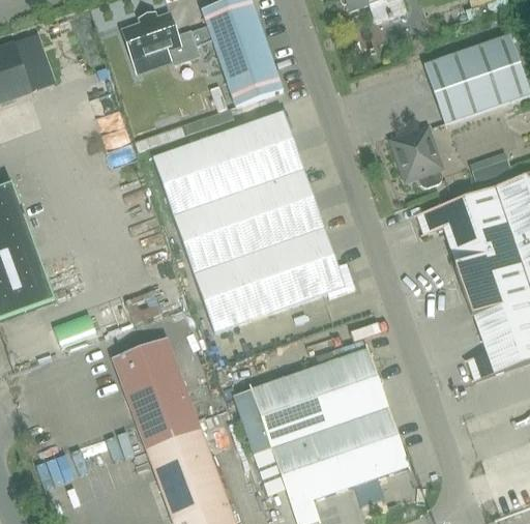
[(222,0),(202,7),(208,24),(212,37),(236,105),(283,88),(252,0),(222,0)]
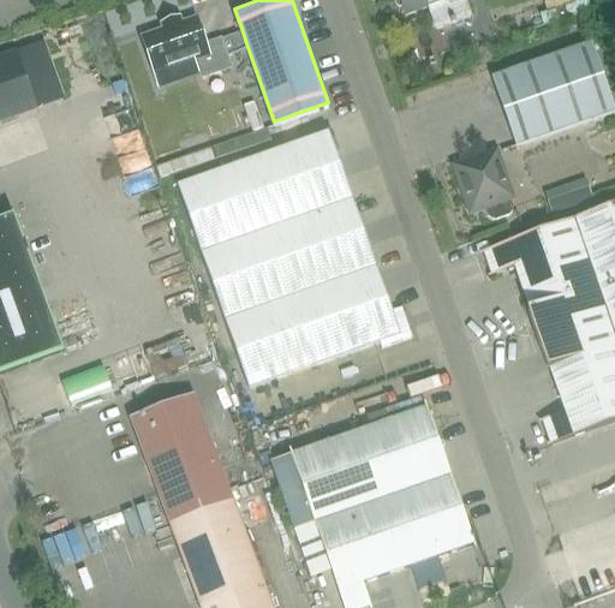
[(404,0),(407,9),(430,1),(439,25),(472,13),(467,0),(404,0)]
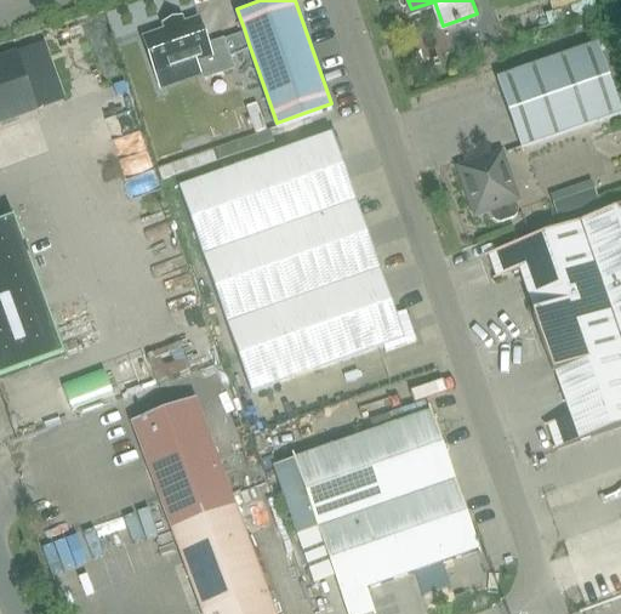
[(165,24),(142,33),(155,70),(198,56),(204,73),(233,63),(229,51),(249,44),(244,28),(209,40),(199,12),(183,18),(182,12),(163,18),(165,24)]
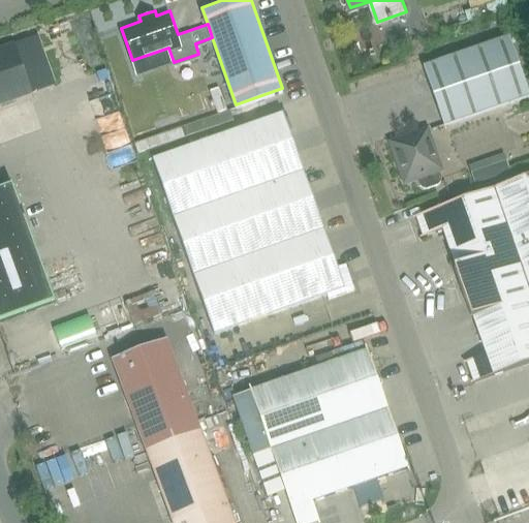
[(13,40),(0,44),(0,102),(32,91),(31,89),(54,82),(37,33),(13,41),(13,40)]
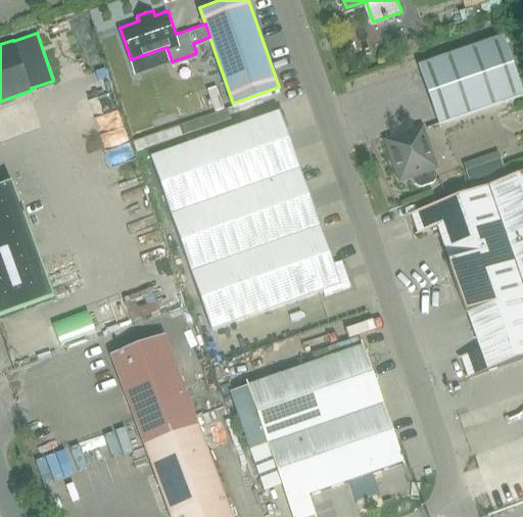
[(418,63),(435,111),(439,121),(522,90),(522,89),(503,33),(418,63)]
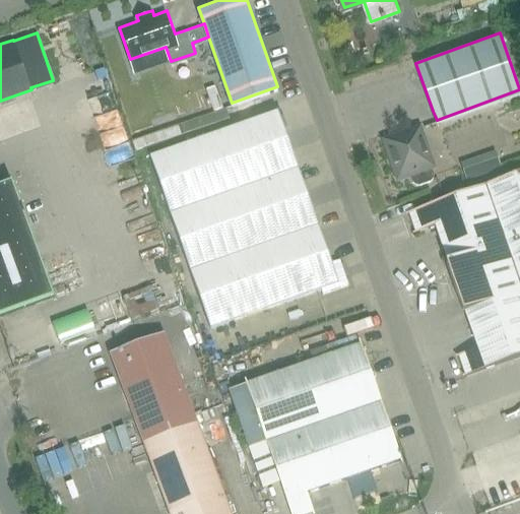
[(170,209),(298,165),(278,108),(149,152),(170,209)]
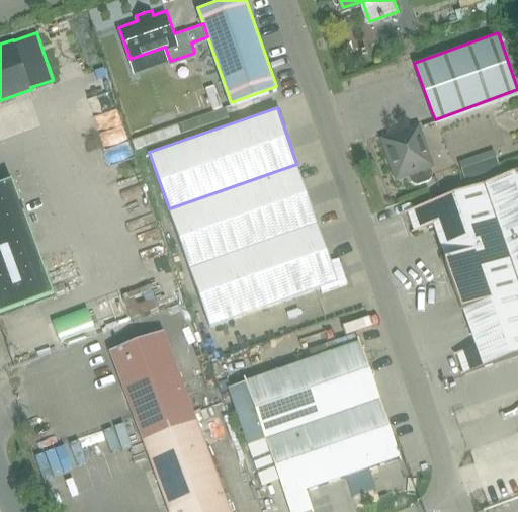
[(383,136),(387,148),(397,174),(409,170),(411,178),(417,181),(430,176),(432,171),(430,163),(431,162),(418,123),(383,136)]
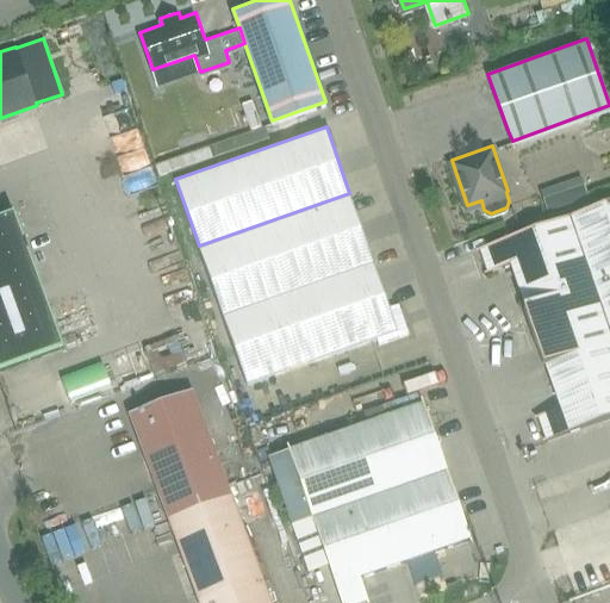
[(223,312),(273,294),(373,260),(349,193),(199,246),(223,312)]
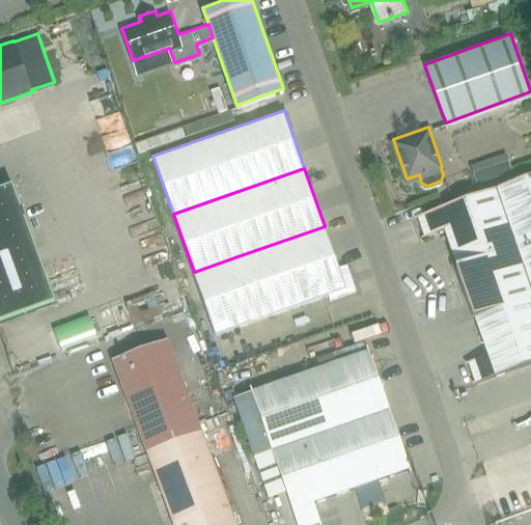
[(516,244),(530,239),(530,172),(417,213),(424,233),(444,226),(456,264),(455,264),(455,265),(516,244)]
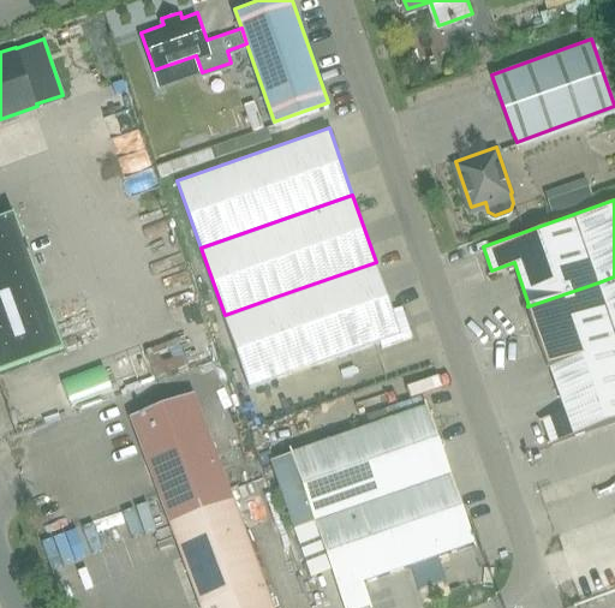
[(0,368),(63,346),(15,210),(0,215),(0,368)]
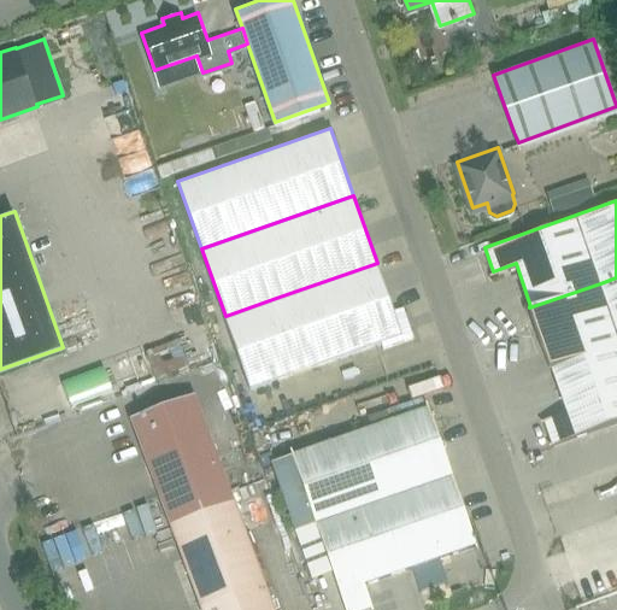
[(276,298),(299,367),(381,338),(382,342),(413,332),(403,303),(393,306),(377,263),(276,298)]
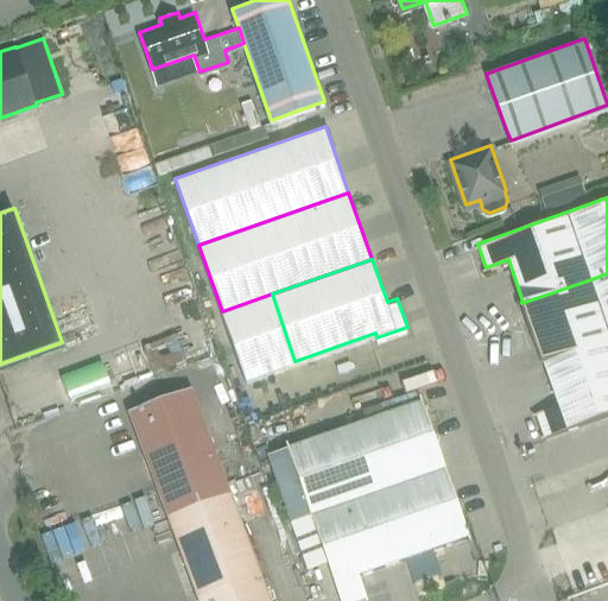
[(607,273),(591,279),(607,328),(607,273)]
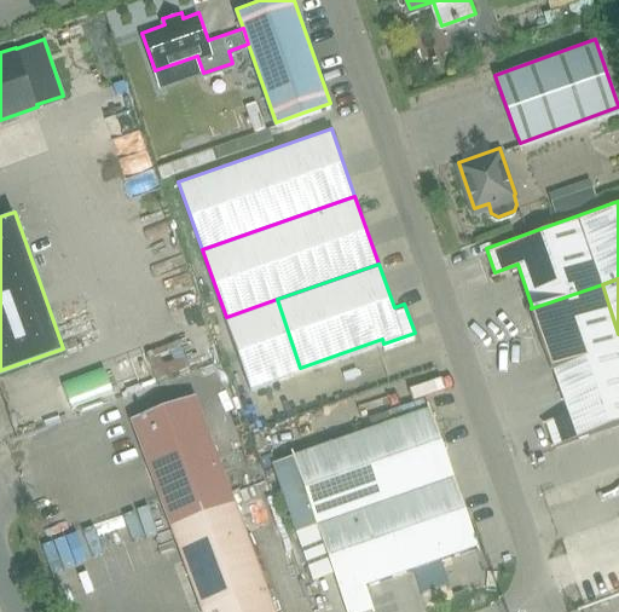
[(618,341),(618,334),(602,284),(531,309),(551,365),(618,341)]
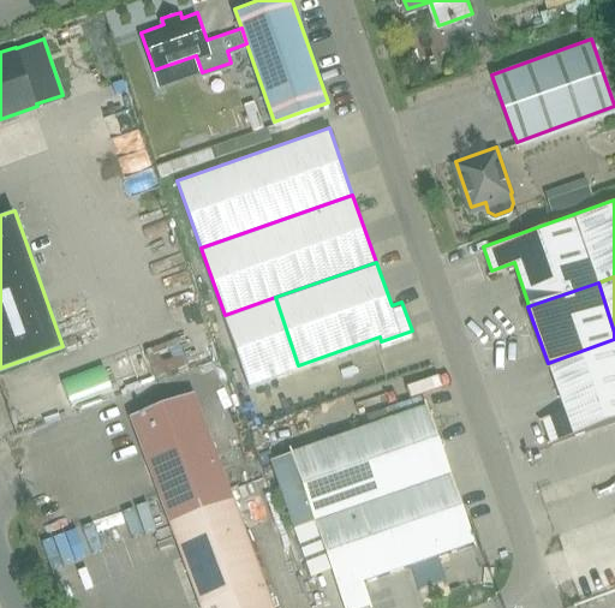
[(248,382),(298,365),(275,297),(225,315),(248,382)]
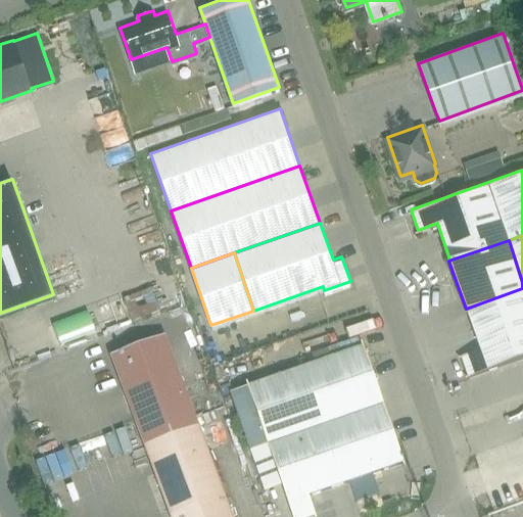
[(522,288),(466,309),(466,310),(468,310),(480,345),(461,353),(468,373),(522,354),(522,288)]
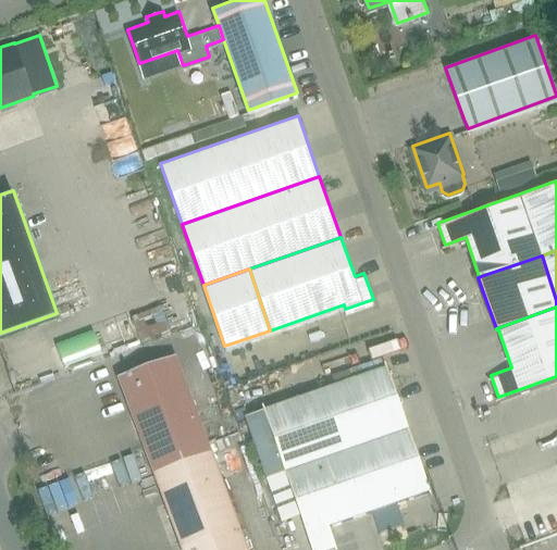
[(192,336),(181,339),(176,324),(168,326),(174,347),(184,344),(187,354),(196,351),(192,336)]
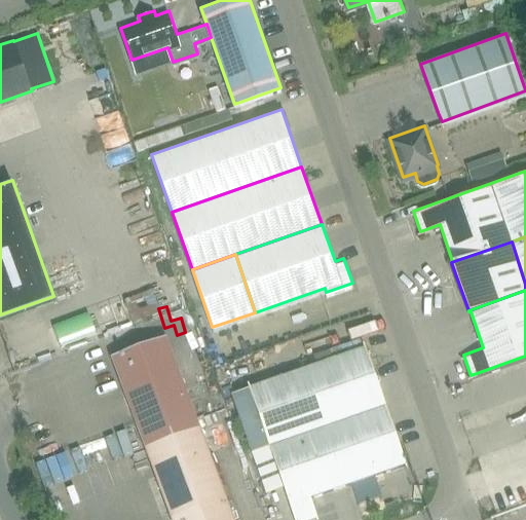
[(148,452),(202,432),(165,333),(111,353),(148,452)]
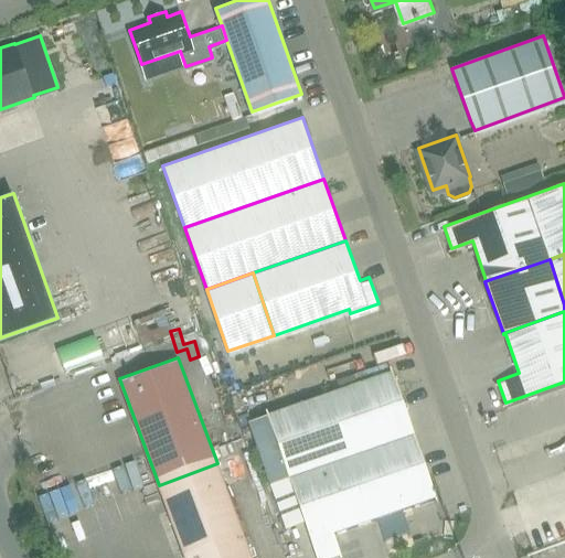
[(341,422),(403,400),(392,369),(330,390),(341,422)]
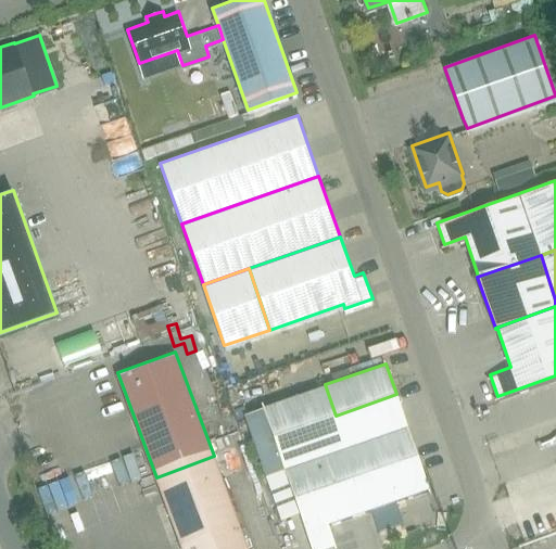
[(239,385),(265,375),(261,365),(235,375),(239,385)]
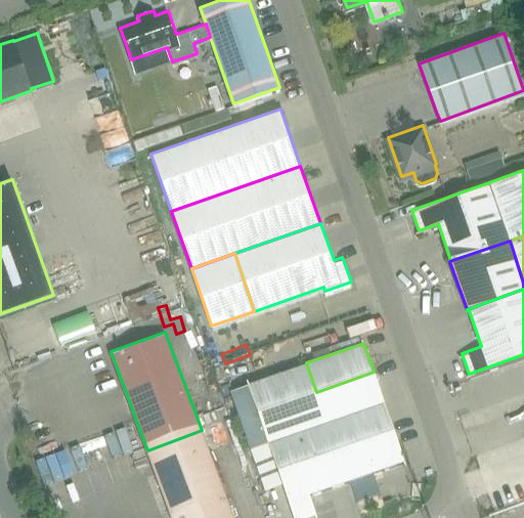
[(298,431),(326,421),(316,392),(306,362),(277,373),(298,431)]
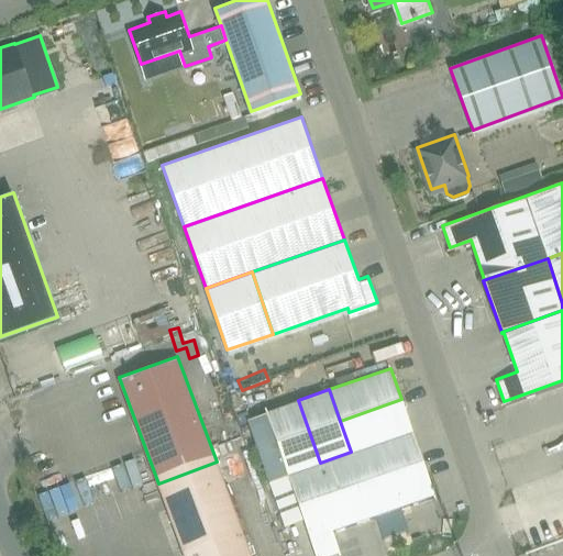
[(412,430),(401,399),(340,421),(351,452),(412,430)]
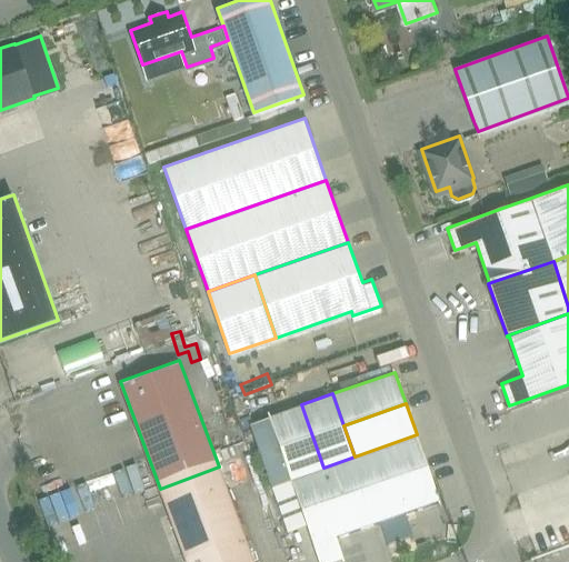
[(323,468),(301,404),(269,415),(291,478),(291,479),(323,468)]
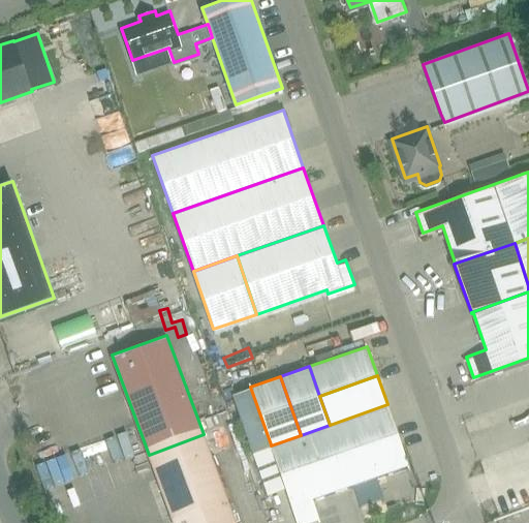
[(404,451),(387,404),(330,425),(349,484),(408,463),(406,457),(408,453),(404,451)]
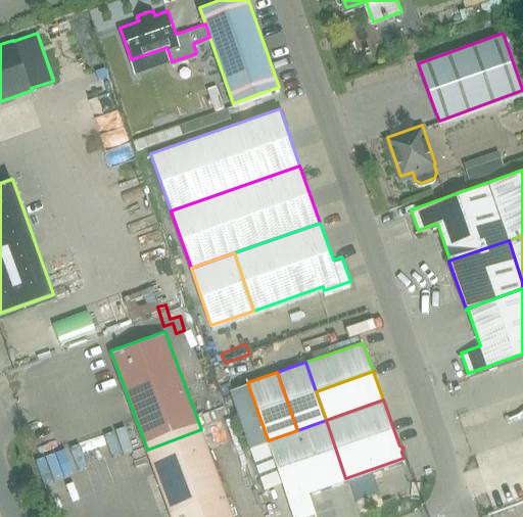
[(268,440),(268,439),(250,445),(265,486),(282,480),(294,516),(316,510),(308,490),(345,478),(326,420),(297,430),(268,440)]
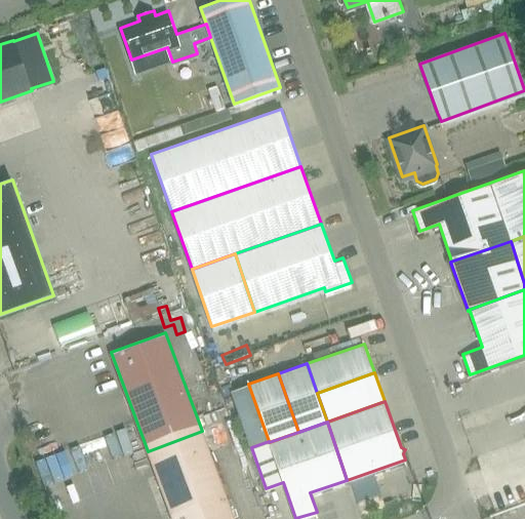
[(234,518),(202,431),(148,451),(172,518),(234,518)]
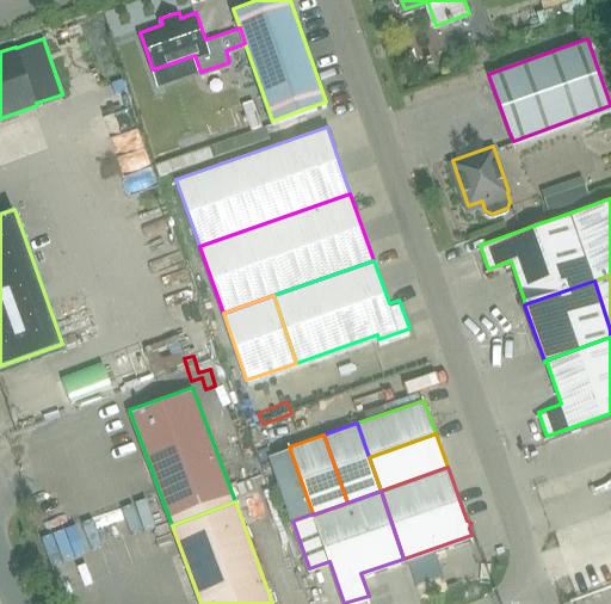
[(68,548),(82,581),(93,578),(79,543),(68,548)]
